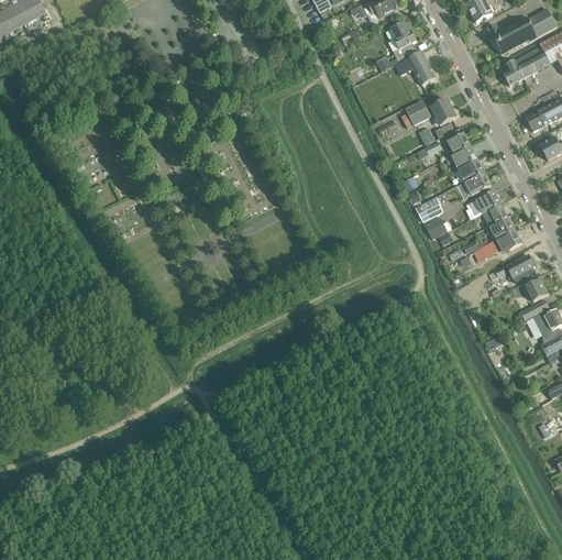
[(18,0),(0,9),(0,35),(45,12),(39,0),(18,0)]
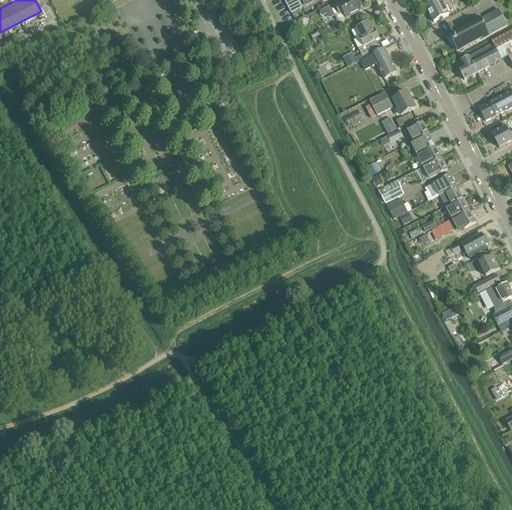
[(299,0),(288,6),(291,11),(301,5),(299,0)]
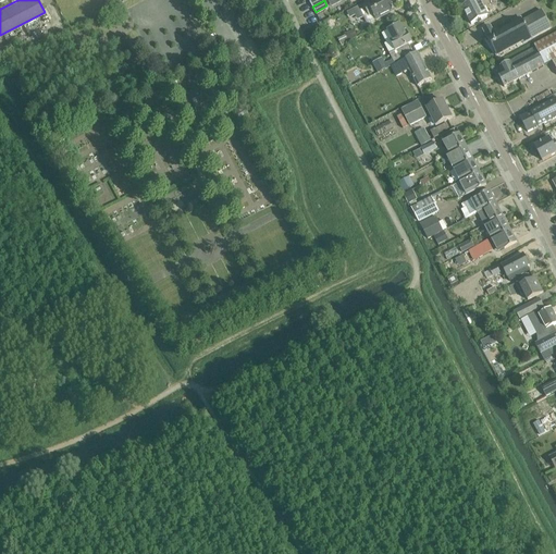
[(372,0),(358,8),(362,15),(365,20),(368,21),(374,16),(393,7),(393,5),(393,4),(391,0),(390,0),(372,0)]
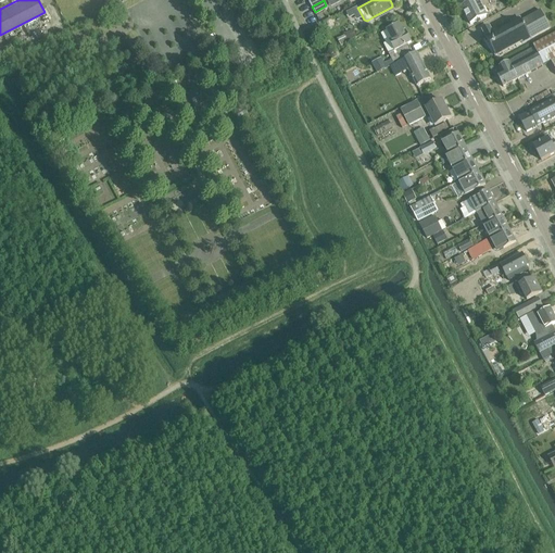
[(467,0),(461,3),(469,22),(487,13),(479,0),(467,0)]
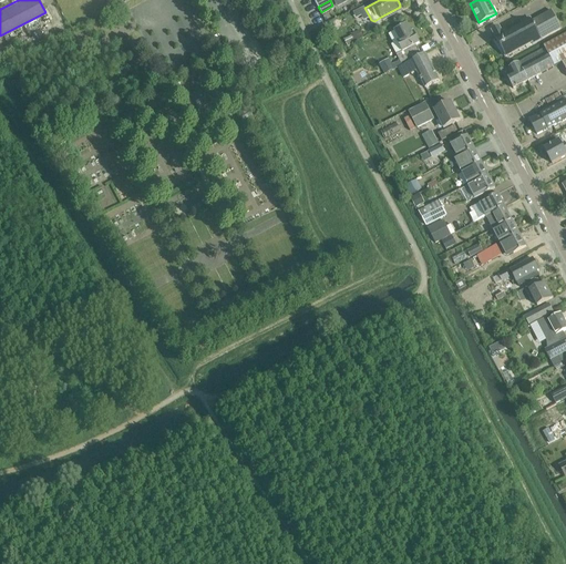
[(494,37),(503,54),(530,41),(531,42),(539,38),(539,37),(559,27),(549,9),(530,19),(528,17),(520,21),(521,22),(501,33),(496,24),(490,28),(494,37)]
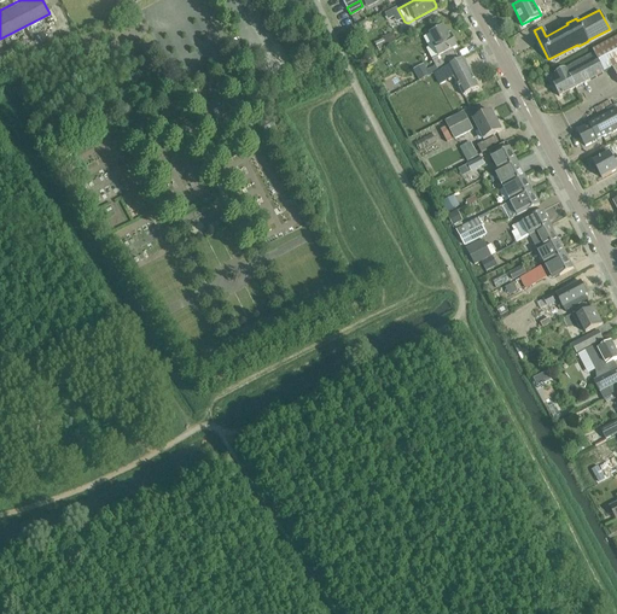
[(435,41),(432,42),(437,53),(431,57),(435,65),(457,54),(452,46),(455,44),(450,33),(448,34),(442,24),(429,31),(435,41)]
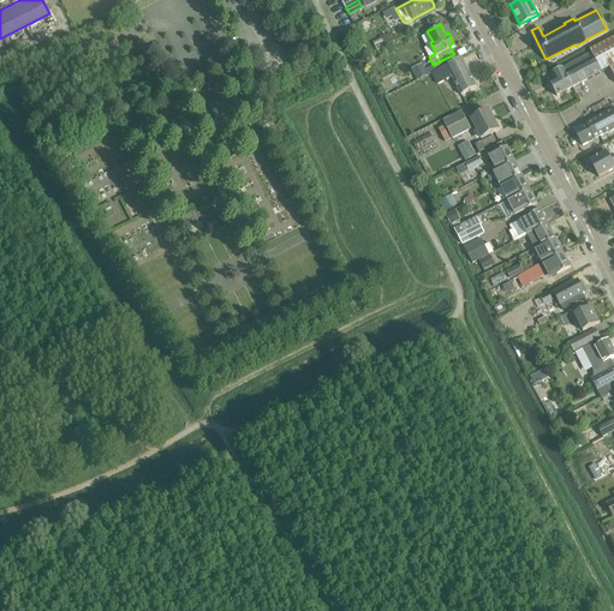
[(388,30),(380,35),(383,42),(393,37),(388,30)]
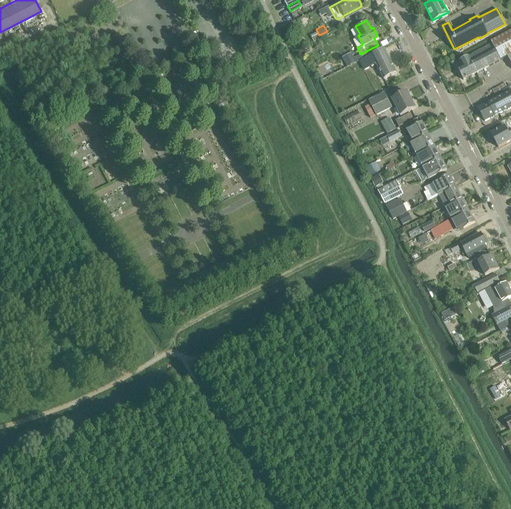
[(491,42),(459,59),(461,65),(456,67),(462,77),(506,54),(510,63),(510,28),(490,40),(491,42)]
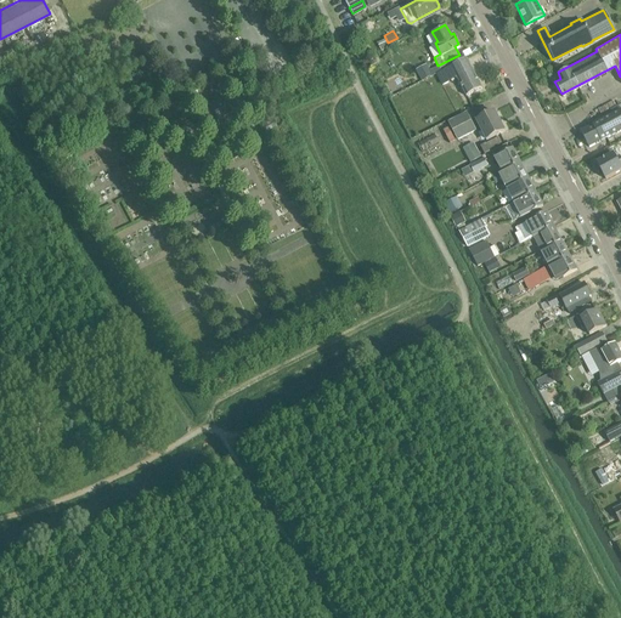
[(456,74),(457,78),(472,69),(464,56),(442,67),(449,78),(456,74)]
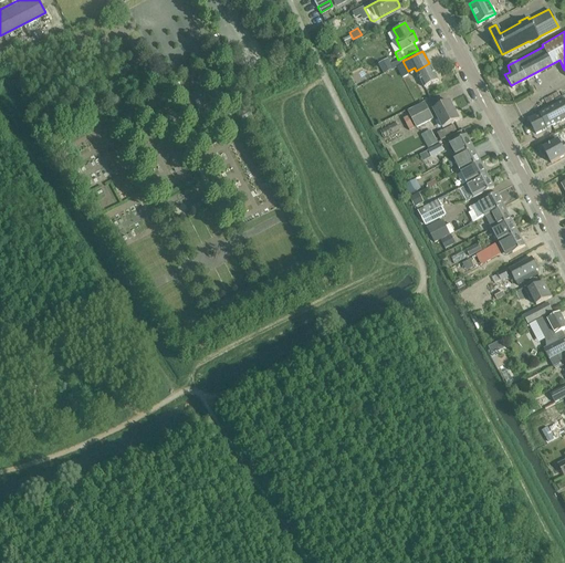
[(377,61),(383,72),(393,68),(387,56),(377,61)]
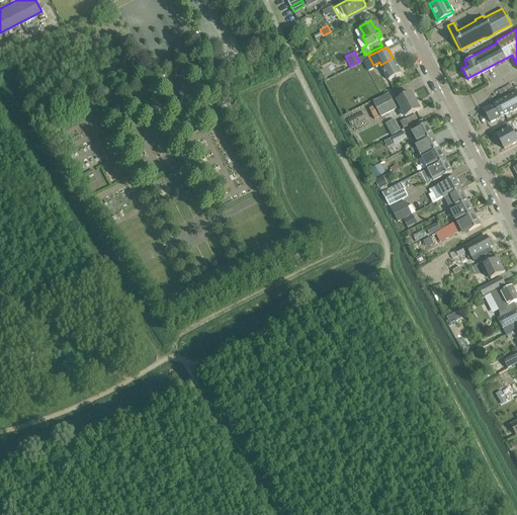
[(393,58),(380,65),(381,68),(383,70),(388,78),(400,71),(393,58)]
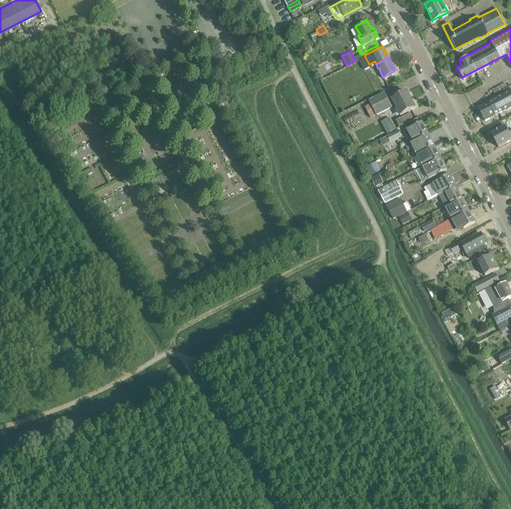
[(510,104),(510,92),(509,89),(508,86),(502,89),(503,92),(477,106),(484,119),(510,104)]
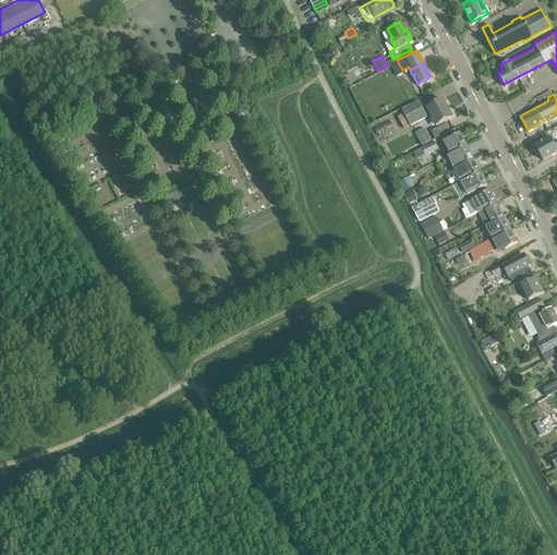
[(400,107),(409,124),(426,116),(418,98),(400,107)]
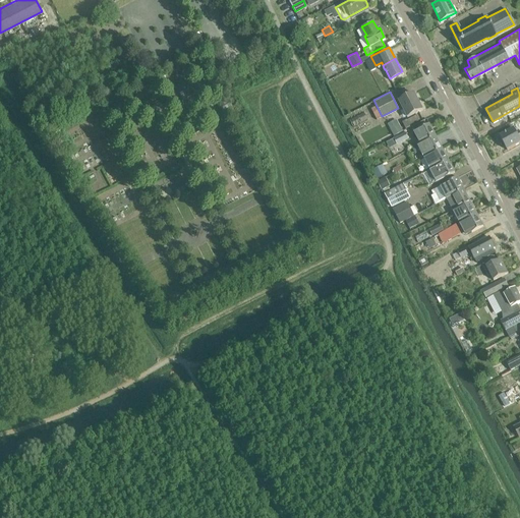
[(398,100),(406,115),(421,108),(413,92),(398,100)]
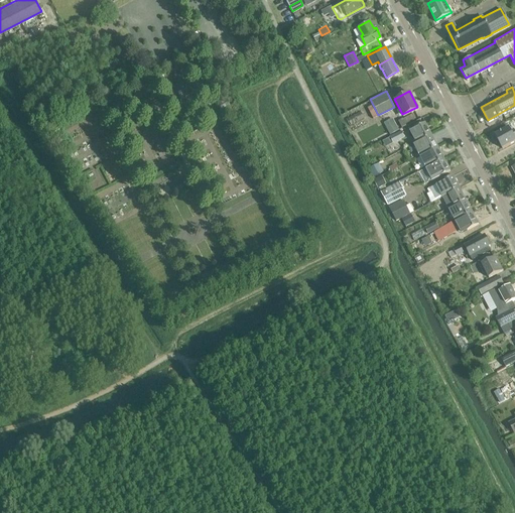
[(215,103),(218,108),(228,103),(225,97),(215,103)]
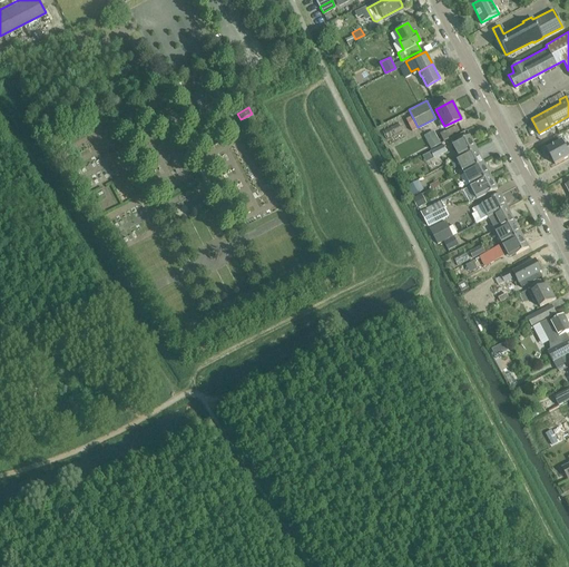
[(382,129),(385,136),(402,128),(398,120),(382,129)]
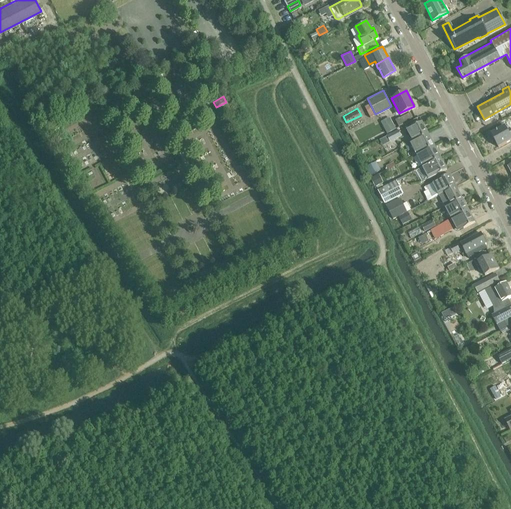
[(410,111),(399,117),(402,121),(412,115),(410,111)]
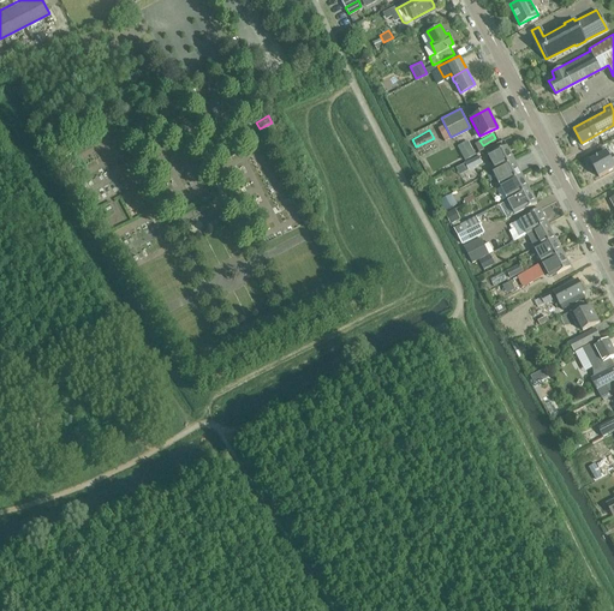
[(457,144),(464,159),(475,153),(468,139),(457,144)]
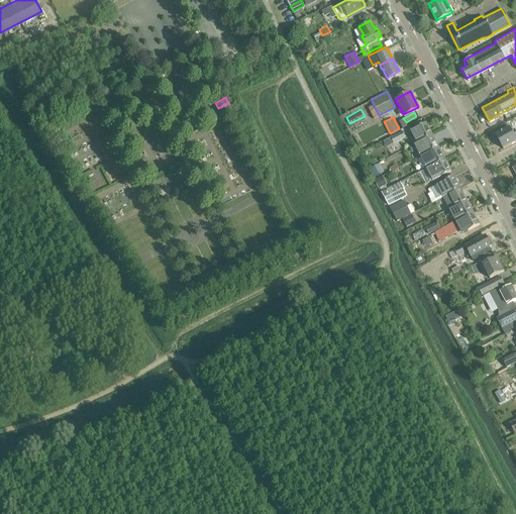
[(420,137),(420,138),(431,132),(425,120),(414,126),(415,128),(410,130),(415,139),(420,137)]
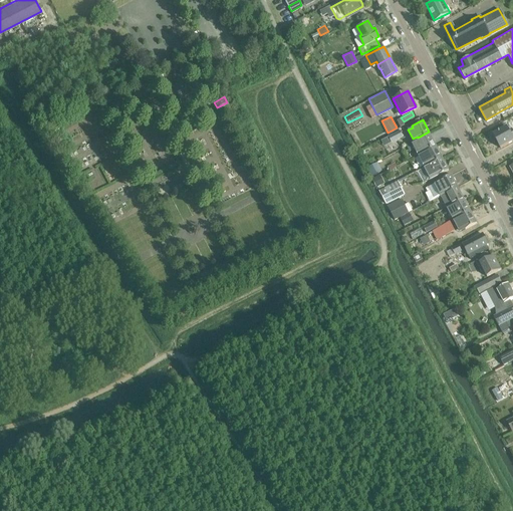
[(492,133),(499,147),(512,139),(512,130),(509,132),(505,125),(492,133)]
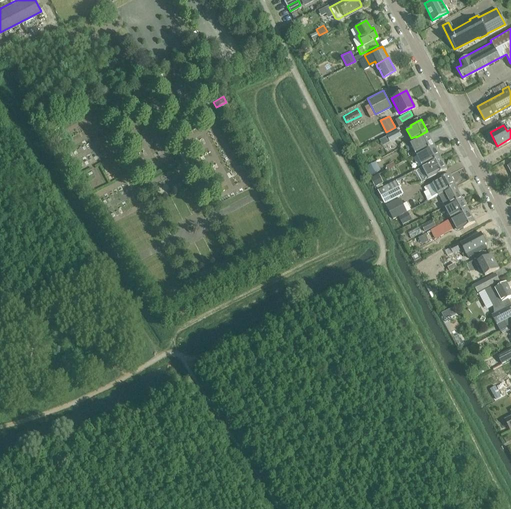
[(157,130),(159,142),(161,141),(162,150),(168,149),(165,128),(157,130)]
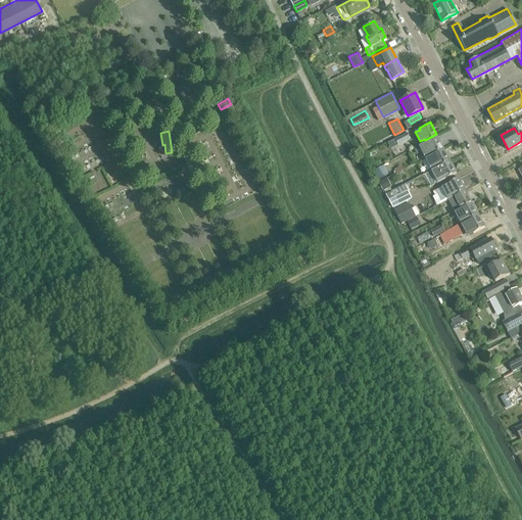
[(394,137),(397,143),(409,137),(406,131),(394,137)]
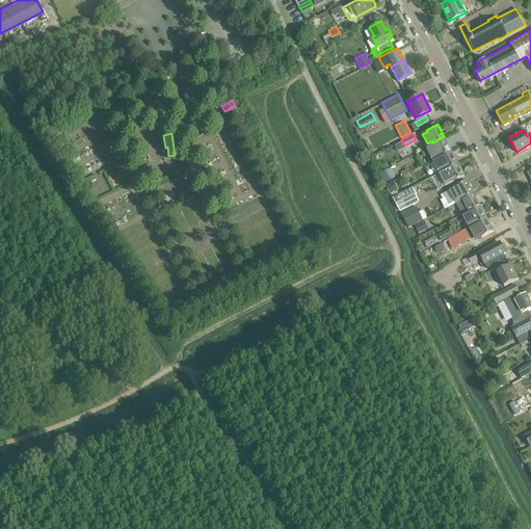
[(429,147),(426,148),(431,159),(439,155),(450,149),(444,136),(432,142),(428,144),(429,147)]
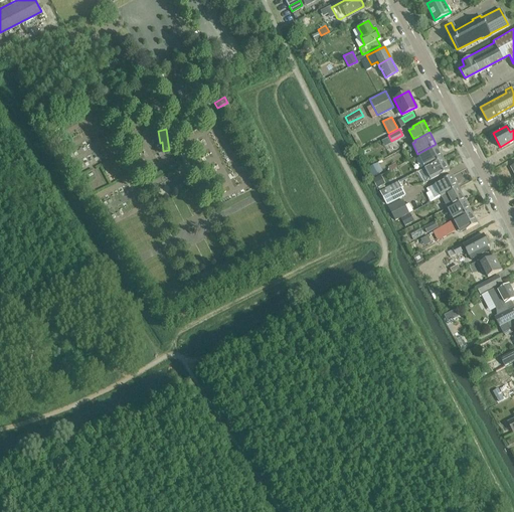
[(424,150),(417,154),(421,162),(423,166),(430,162),(443,156),(436,144),(424,150)]
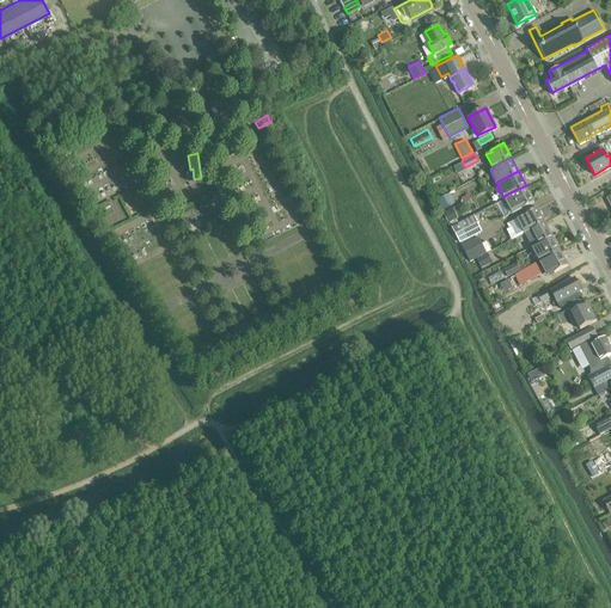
[(533,198),(526,185),(503,197),(505,200),(492,206),(498,219),(520,206),(533,198)]
